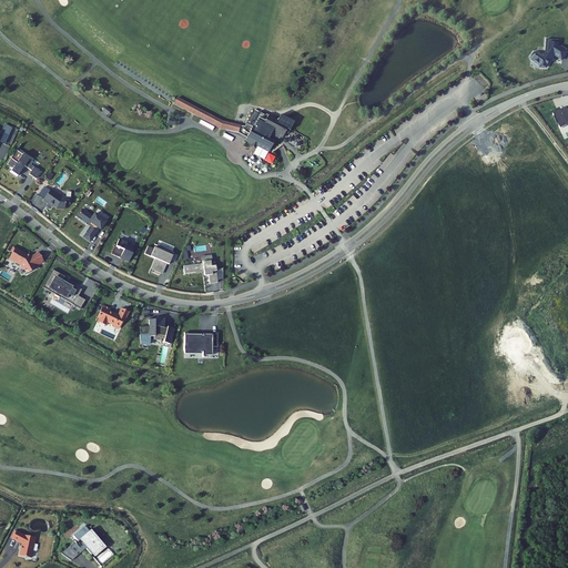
[(559,44),(559,40),(546,40),(546,52),(544,56),(540,56),(539,52),(535,52),(531,57),(533,59),(539,64),(540,67),(546,68),(555,54),(563,60),(567,52),(566,51),(567,49),(561,46),(561,47),(559,44)]
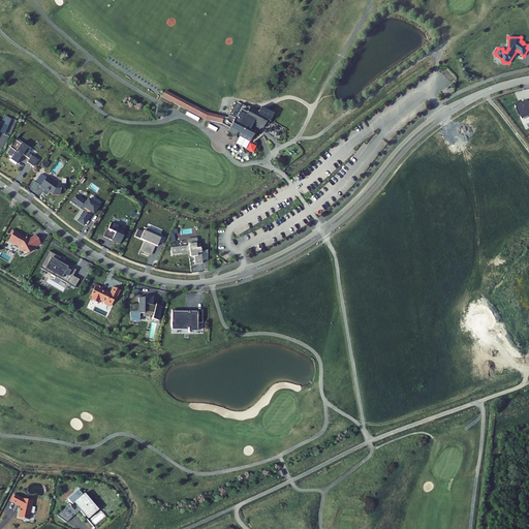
[(204,118),(222,122),(223,116),(205,111),(164,90),(161,96),(204,118)]
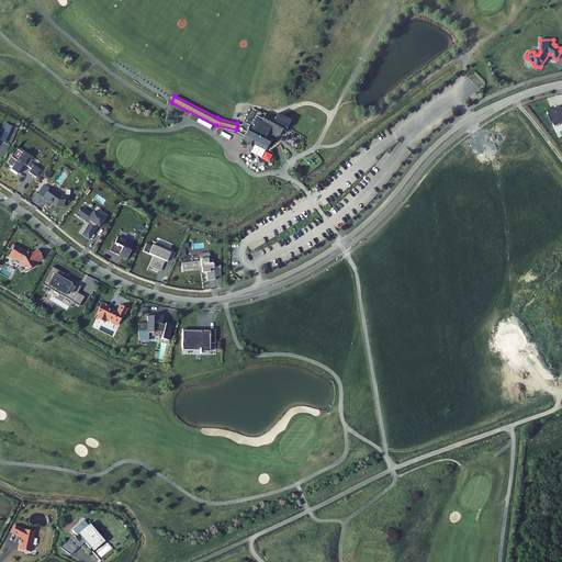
[(561,104),(547,112),(554,127),(561,124),(561,104)]
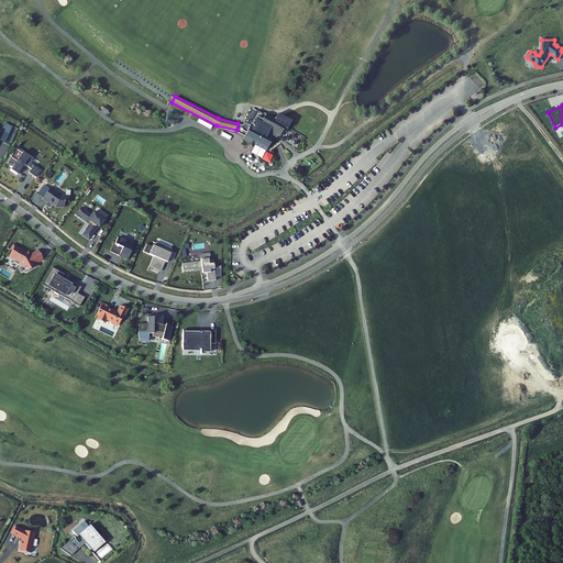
[(266,114),(257,110),(252,120),(250,119),(247,123),(244,121),(243,124),(238,123),(236,130),(245,135),(244,136),(255,143),(266,148),(273,136),(275,138),(277,134),(279,135),(283,130),(286,123),(276,118),(267,112),(266,114)]
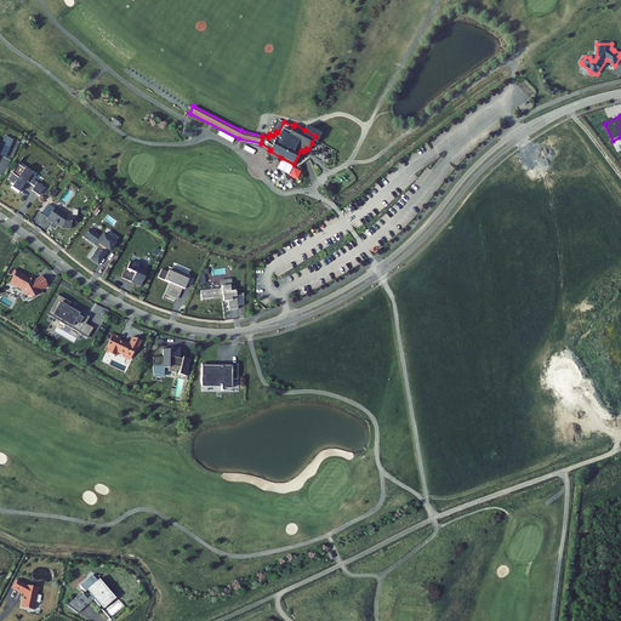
[(0,134),(6,137),(11,126),(3,123),(0,125),(0,134)]
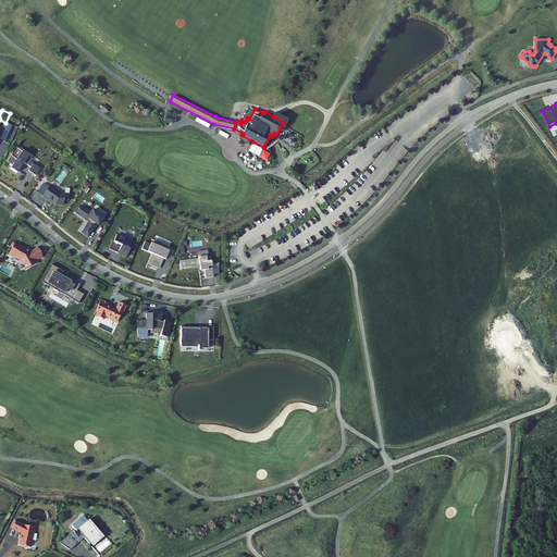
[(287,119),(275,112),(273,116),(283,122),(280,128),(283,131),(285,127),(284,126),(285,124),(287,119)]
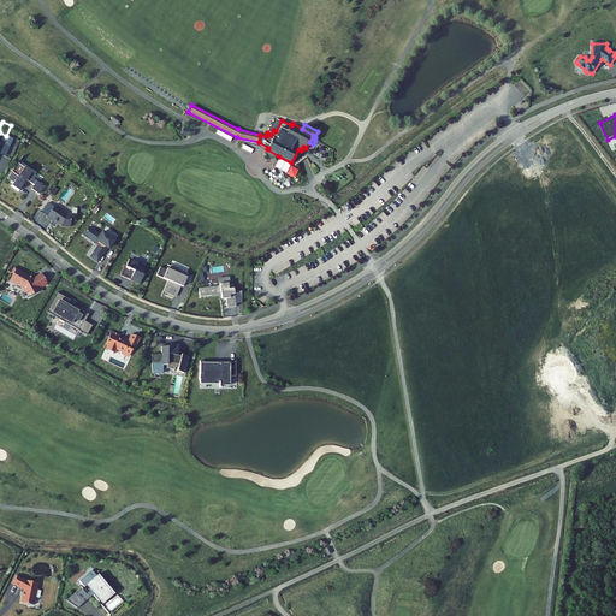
[(279,157),(267,149),(266,152),(272,155),(272,157),(277,160),(279,157)]
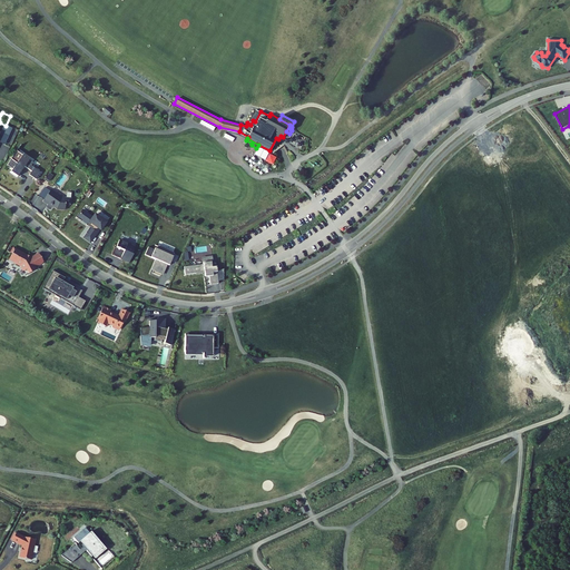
[(30,175),(37,179),(41,173),(32,166),(35,163),(30,160),(23,156),(17,151),(11,159),(18,164),(11,173),(18,177),(26,167),(32,172),(30,175)]
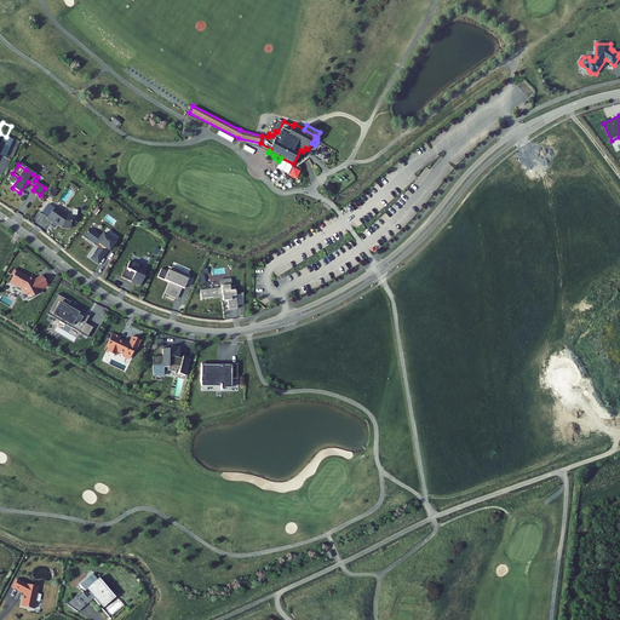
[(62,211),(56,206),(47,219),(53,223),(53,222),(63,228),(72,229),(72,223),(78,223),(79,217),(68,216),(62,211)]
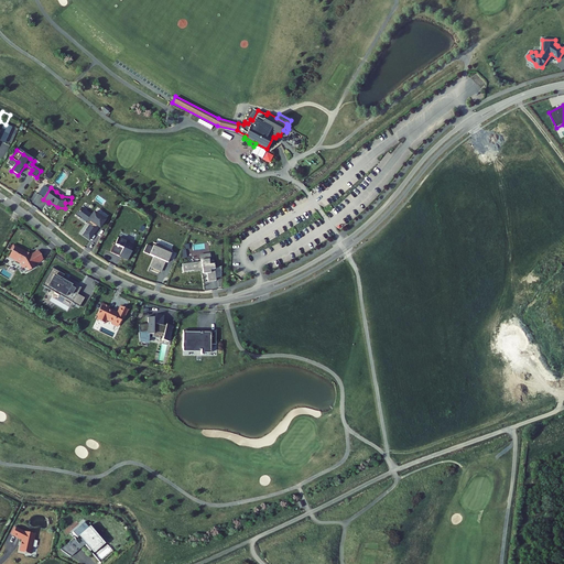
[(82,208),(76,215),(80,218),(82,217),(87,221),(90,224),(89,225),(86,230),(93,235),(96,230),(95,229),(97,226),(100,227),(106,218),(100,215),(99,216),(95,213),(93,216),(82,208)]
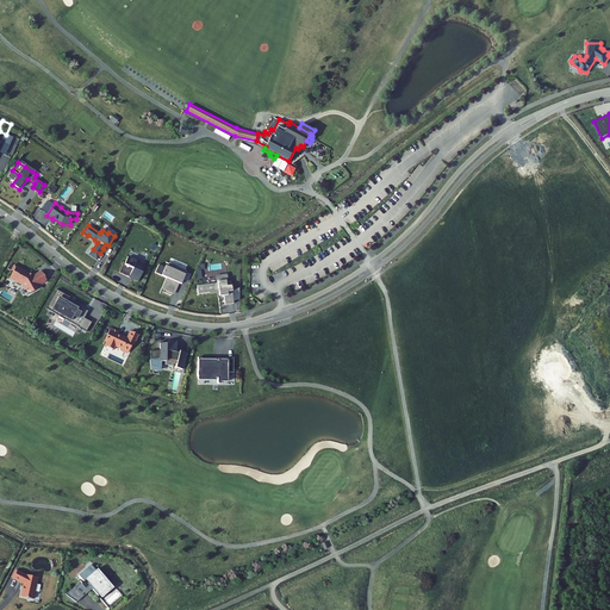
[(89,255),(98,261),(109,246),(105,244),(103,248),(104,249),(100,254),(93,249),(89,255)]
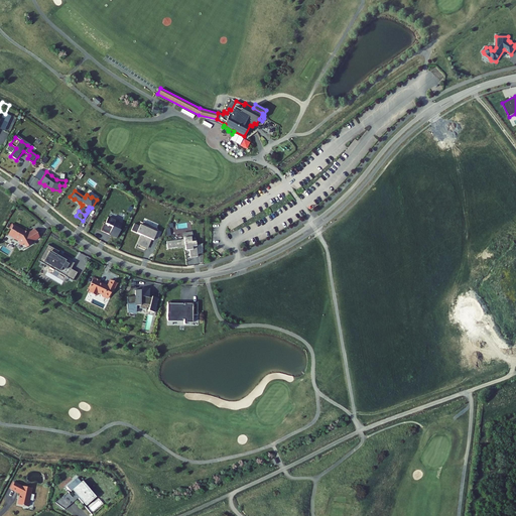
[(101,231),(117,238),(120,231),(119,230),(122,223),(108,217),(106,224),(104,223),(101,231)]
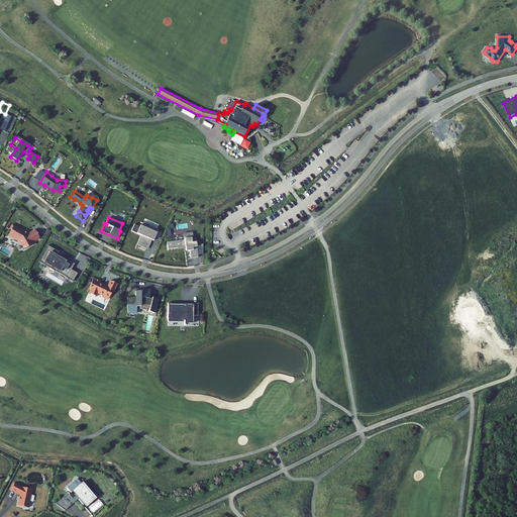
[(140,226),(134,224),(131,231),(143,236),(150,239),(153,240),(157,232),(140,225),(140,226)]
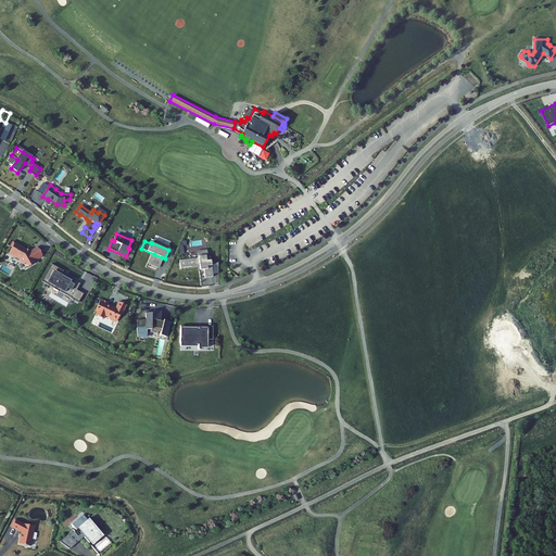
[(22,260),(25,264),(28,268),(36,264),(34,261),(36,261),(43,255),(38,248),(29,253),(26,251),(26,250),(24,249),(24,248),(20,245),(14,242),(11,248),(12,248),(10,252),(14,254),(15,257),(21,261),(22,260)]
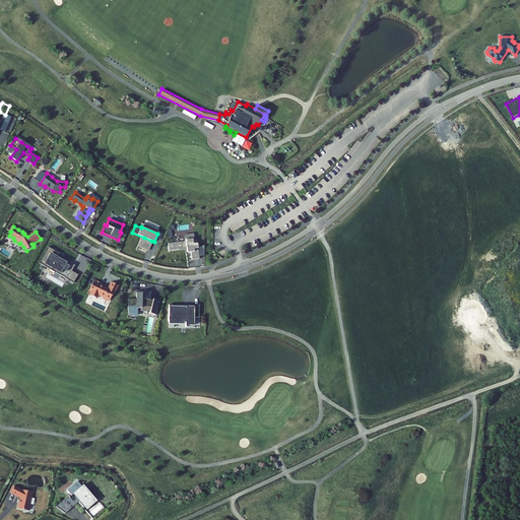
[(194,240),(193,234),(185,236),(185,241),(168,243),(169,250),(186,248),(187,252),(191,251),(192,259),(199,258),(196,239),(194,240)]
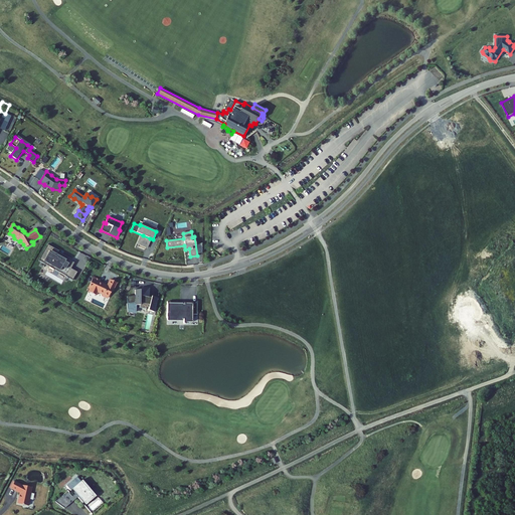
[(139,244),(146,248),(148,242),(141,239),(139,244)]
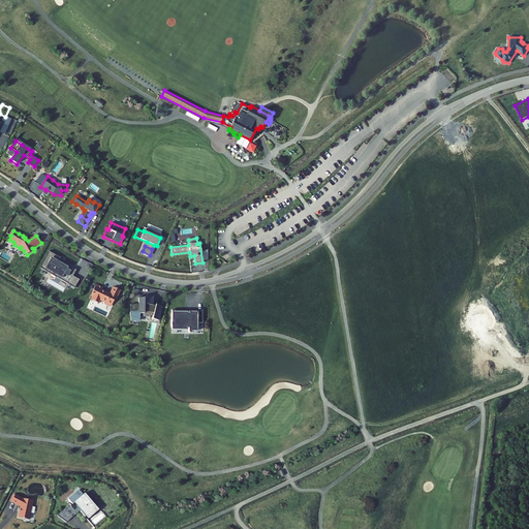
[(61,258),(49,251),(41,265),(45,267),(44,269),(69,282),(68,284),(75,287),(76,285),(70,281),(73,276),(76,270),(69,266),(68,268),(59,261),(60,260),(61,258)]
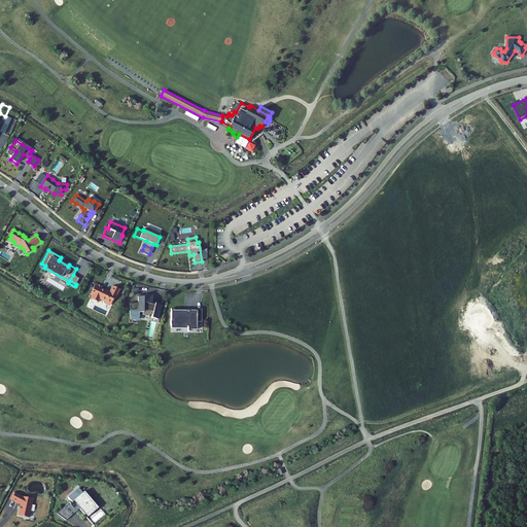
[(45,266),(41,264),(40,267),(68,283),(69,281),(44,268),(45,266)]
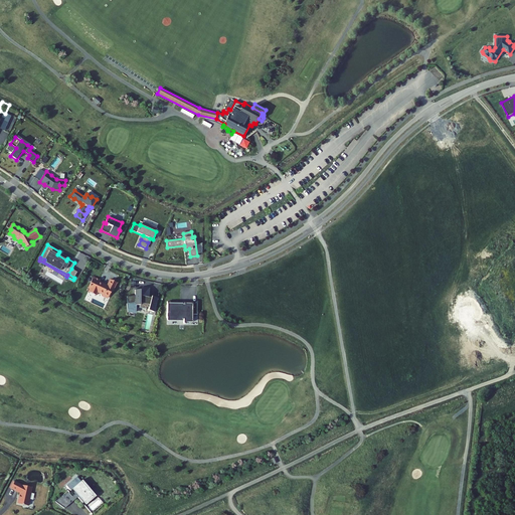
[(77,272),(71,269),(68,274),(74,278),(77,272)]
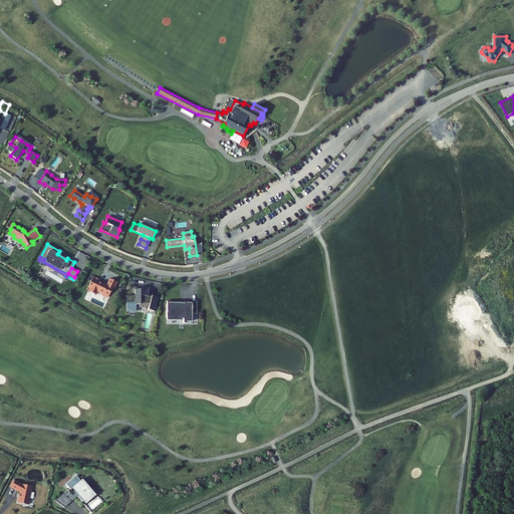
[(99,280),(93,277),(88,286),(89,286),(89,288),(88,291),(95,295),(97,292),(102,294),(102,295),(102,296),(105,298),(107,297),(108,293),(109,294),(111,289),(112,290),(116,282),(109,279),(106,285),(102,283),(101,284),(98,282),(99,280)]
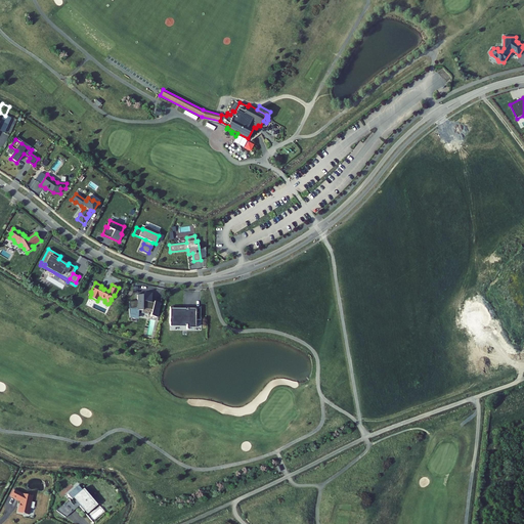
[(129,303),(130,311),(137,310),(137,311),(141,311),(141,314),(148,315),(148,313),(150,314),(149,316),(157,318),(160,304),(154,303),(153,304),(150,303),(153,294),(144,293),(144,296),(144,298),(142,298),(142,296),(136,296),(137,302),(129,303)]
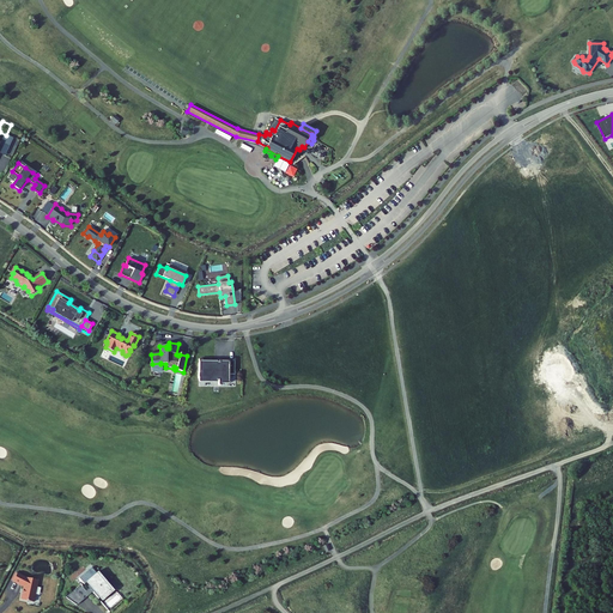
[(199,381),(217,381),(217,380),(219,380),(219,381),(229,381),(229,374),(235,374),(235,362),(212,362),(212,359),(205,359),(205,362),(201,362),(201,365),(199,365),(199,381)]
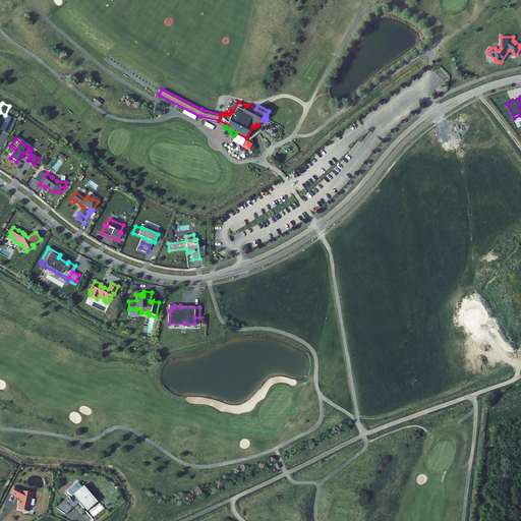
[(82,486),(78,482),(68,491),(72,497),(74,495),(76,497),(75,498),(76,500),(79,503),(84,509),(85,508),(94,501),(82,486)]
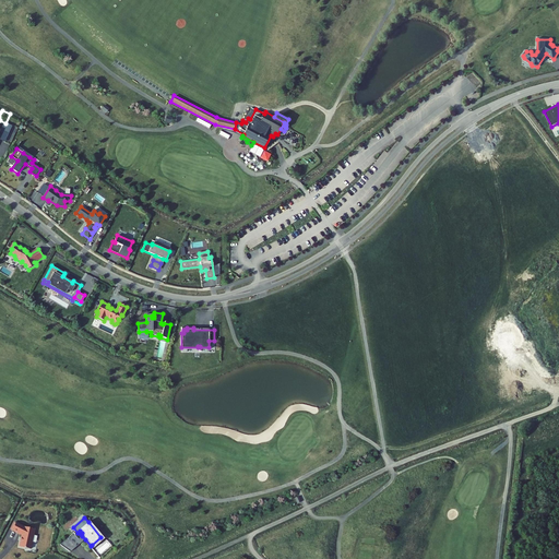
[(15,527),(25,533),(22,545),(34,547),(34,546),(36,540),(35,540),(38,527),(26,524),(19,521),(15,527)]
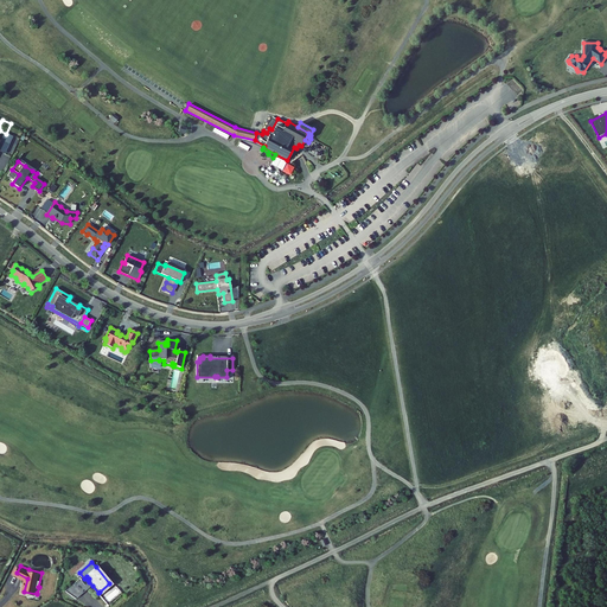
[(114,585),(97,566),(96,567),(109,583),(100,592),(102,594),(114,585)]
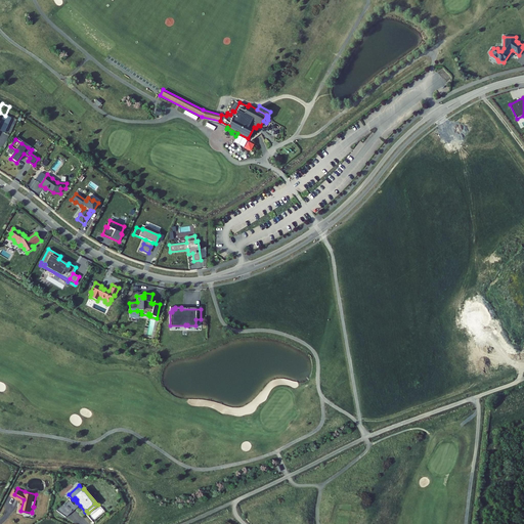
[(74,506),(71,501),(66,506),(72,513),(80,506),(77,503),(74,506)]
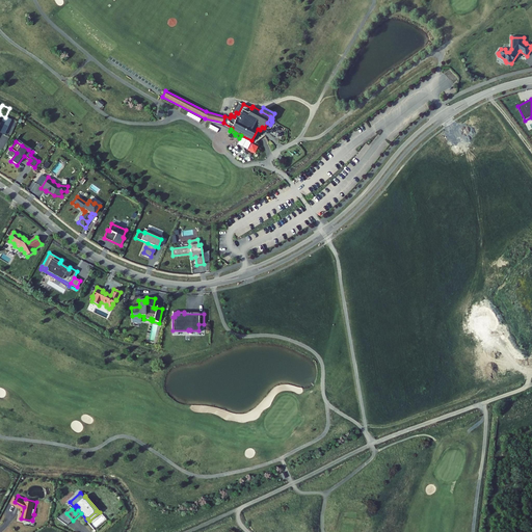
[(73,521),(67,513),(62,516),(61,515),(57,520),(68,526),(73,521)]
